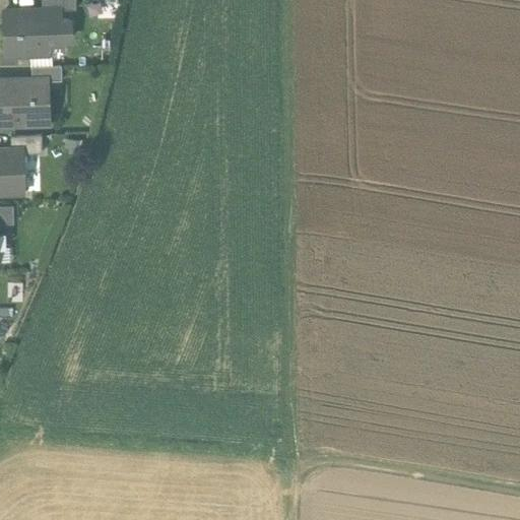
[(76,10),(75,0),(43,0),(44,11),(62,10),(76,10)]
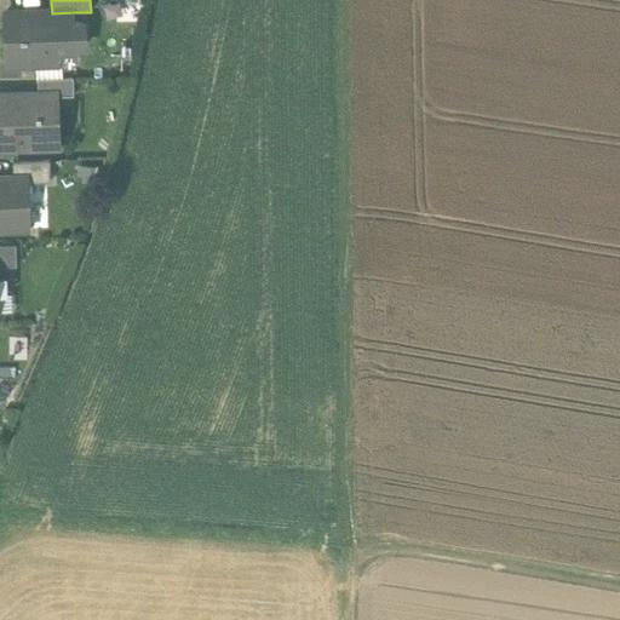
[(52,13),(5,15),(6,70),(61,68),(61,58),(76,57),(76,51),(89,51),(87,22),(74,23),(74,12),(52,13)]
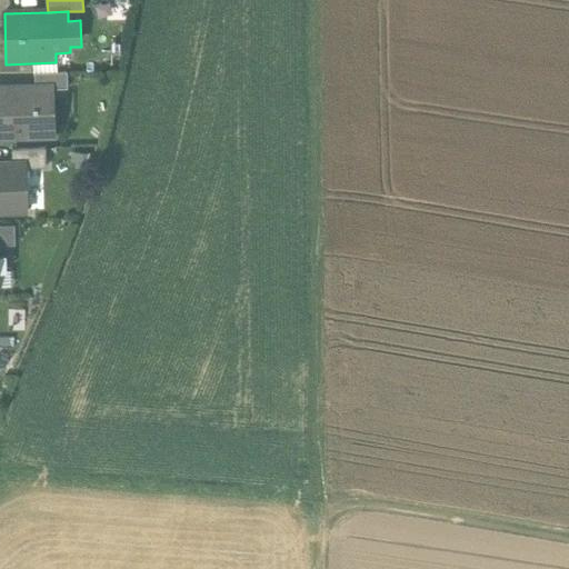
[(40,87),(48,86),(48,88),(67,88),(67,72),(39,72),(40,87)]
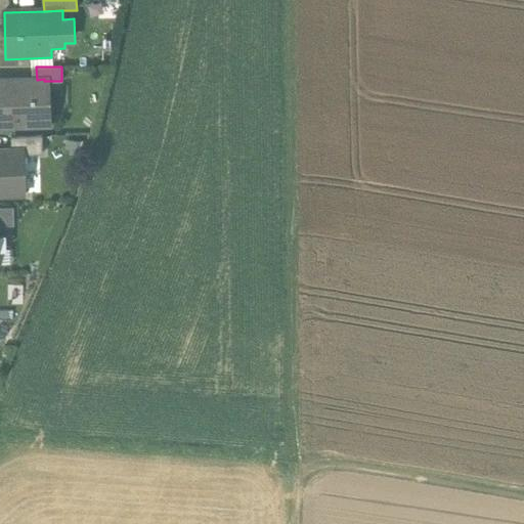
[(37,80),(0,80),(0,125),(45,124),(44,81),(44,79),(37,80)]
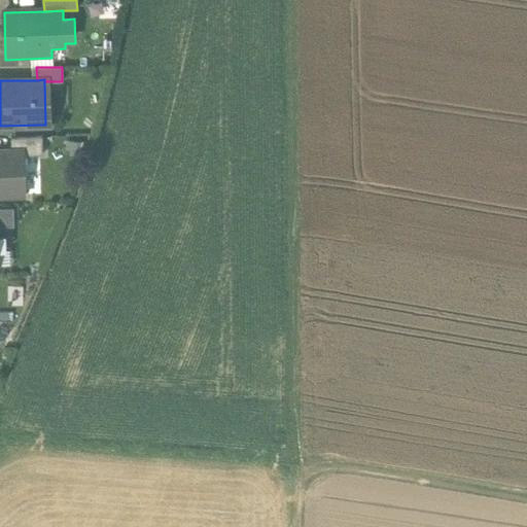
[(24,152),(24,156),(42,156),(41,137),(10,138),(11,152),(24,152)]
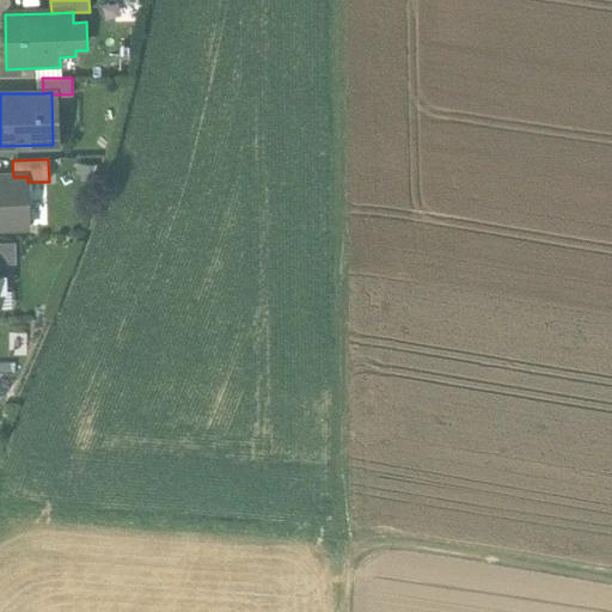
[(13,177),(0,177),(0,228),(29,227),(28,182),(28,177),(13,177)]
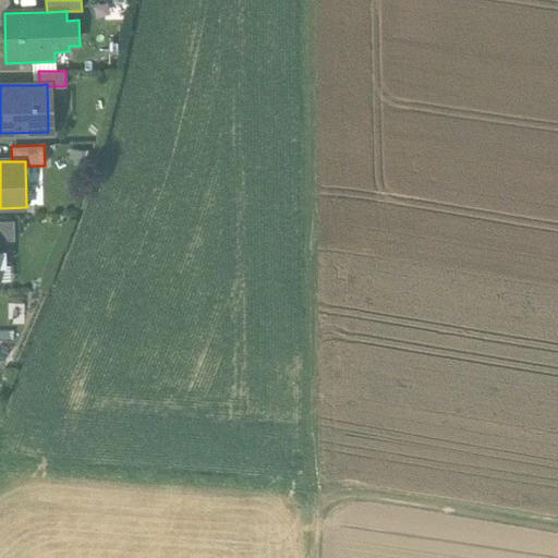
[(0,240),(14,240),(13,220),(0,220),(0,240)]
